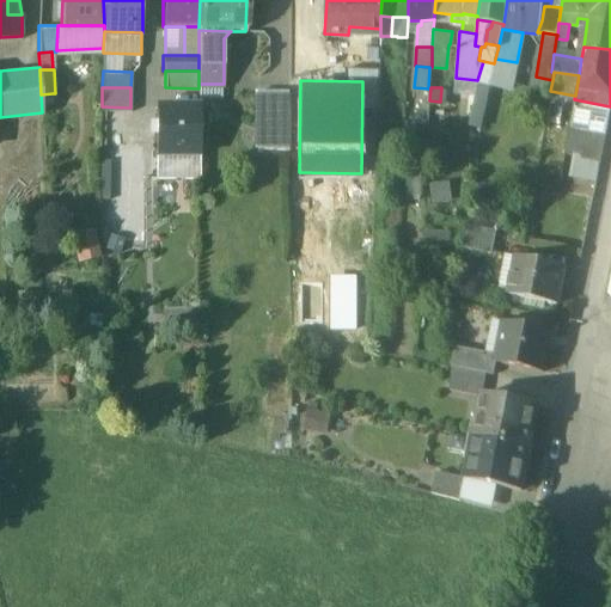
[(291,90),(258,89),(257,148),(289,148),(291,90)]
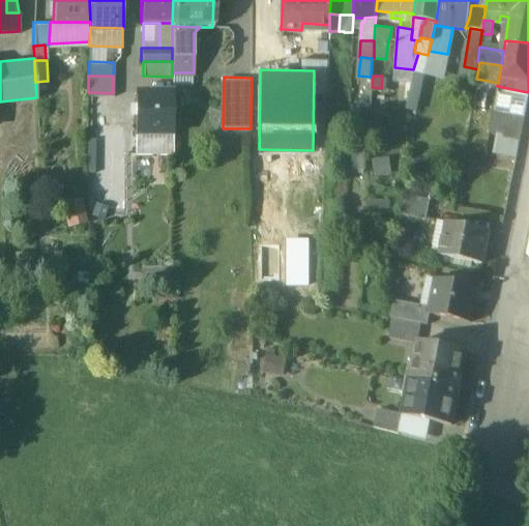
[(528,94),(528,92),(497,86),(493,108),(501,110),(525,114),(528,94)]
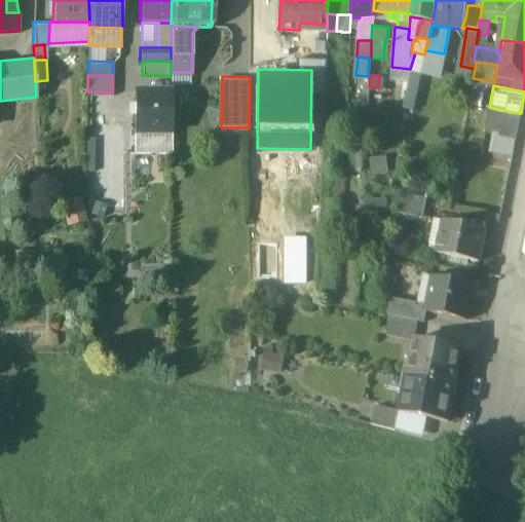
[(155,90),(134,90),(135,132),(172,131),(172,101),(155,101),(155,90)]
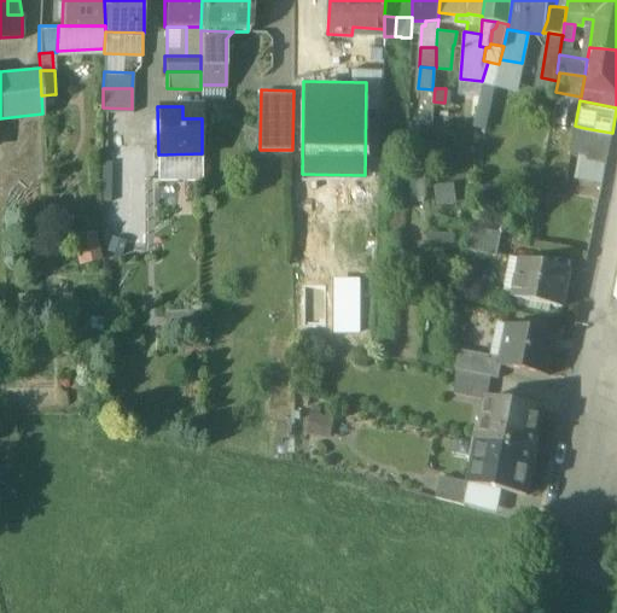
[(585,128),(575,126),(570,156),(582,158),(582,159),(607,159),(609,151),(582,146),(585,128)]
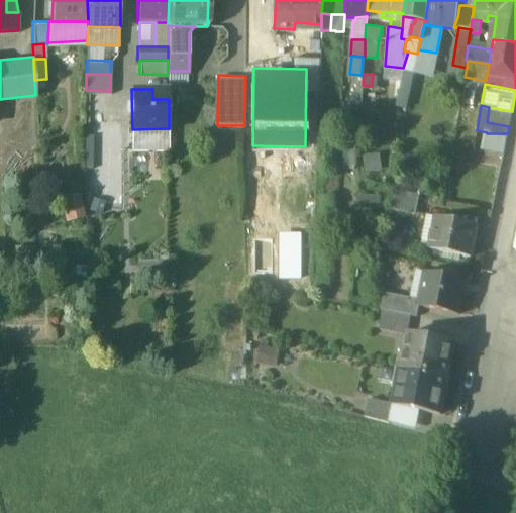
[(512,111),(489,107),(487,122),(509,126),(512,111)]
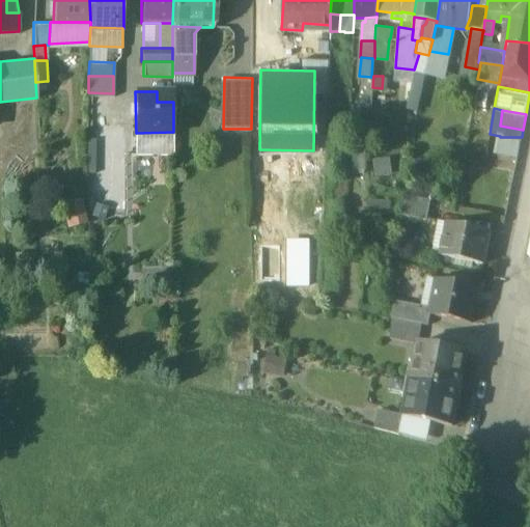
[(173,132),(136,133),(136,151),(173,151),(173,132)]
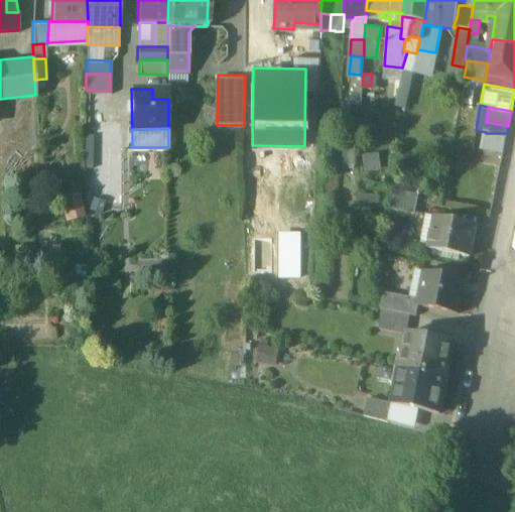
[(301,201),(301,151),(279,151),(279,200),(301,201)]
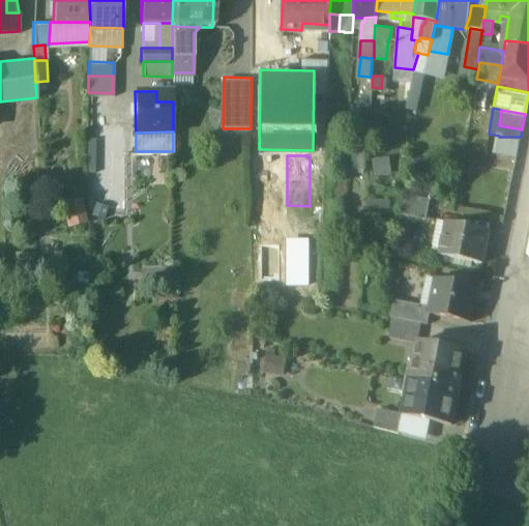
[(431,192),(403,186),(402,199),(429,204),(431,192)]
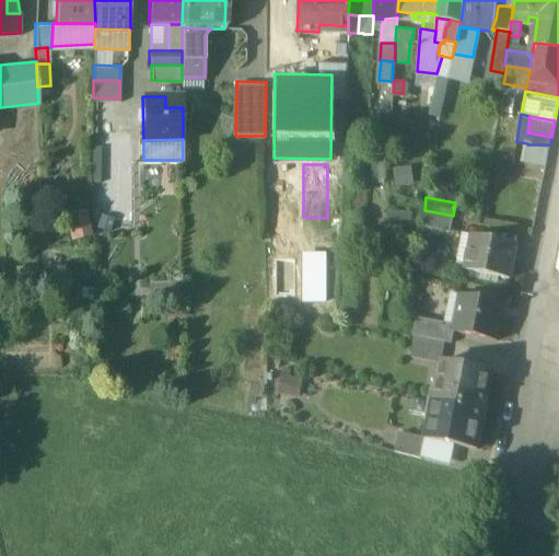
[(84,204),(62,209),(70,236),(92,231),(84,204)]
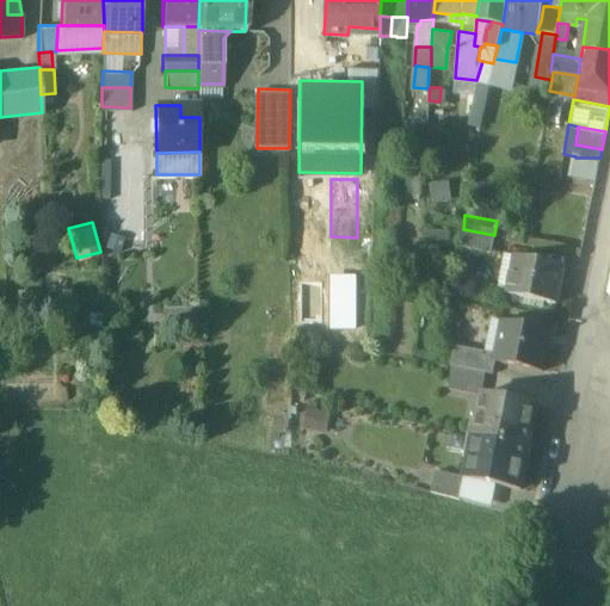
[(494,235),(463,229),(462,245),(491,251),(494,235)]
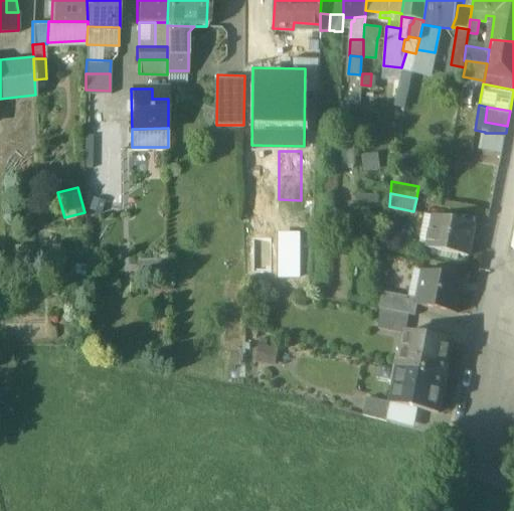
[(426,213),(420,243),(430,245),(435,215),(426,213)]
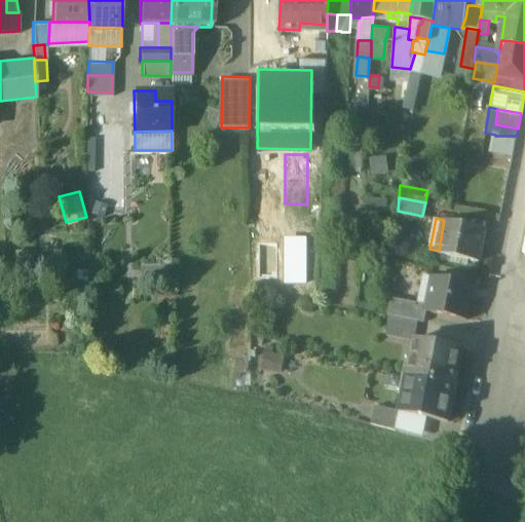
[(486,227),(444,219),(444,220),(439,251),(438,251),(480,259),(486,227)]
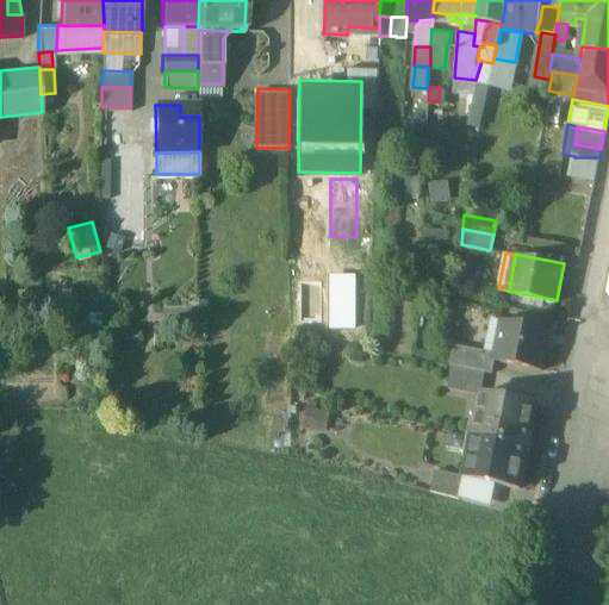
[(329,273),(328,324),(354,325),(354,273),(329,273)]
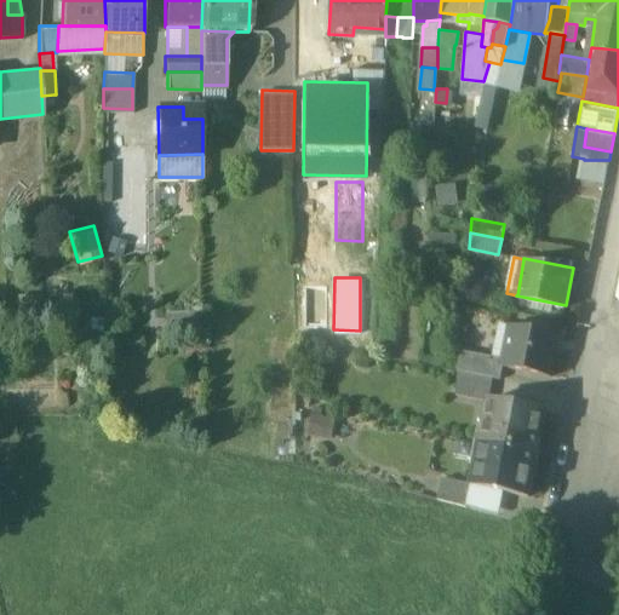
[(511,323),(499,321),(493,354),(504,356),(511,323)]
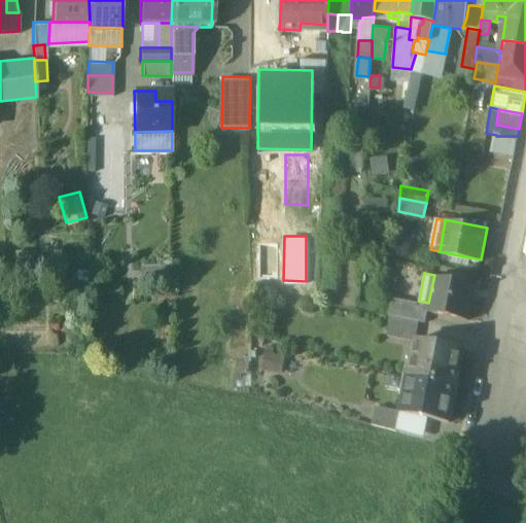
[(428,303),(427,311),(434,312),(442,276),(434,275),(428,303)]
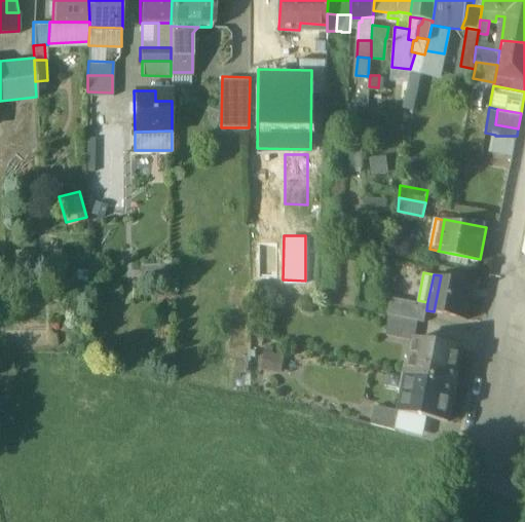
[(474,283),(441,275),(434,311),(466,318),(474,283)]
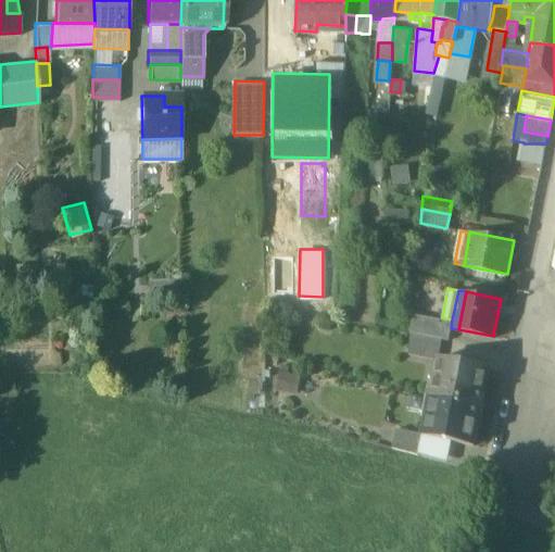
[(442,317),(413,312),(411,331),(443,337),(449,338),(451,328),(452,320),(442,317)]
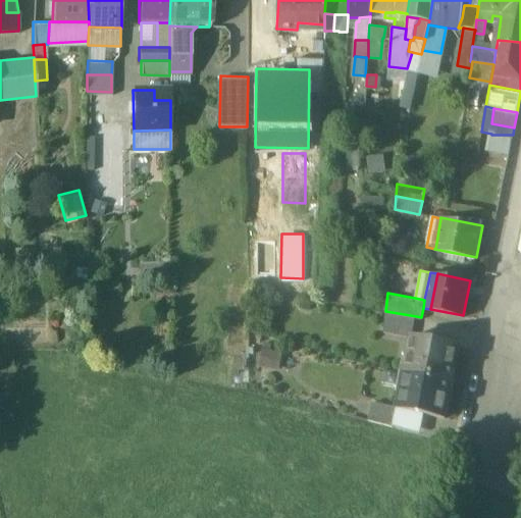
[(416,316),(385,311),(383,332),(411,338),(412,335),(416,316)]
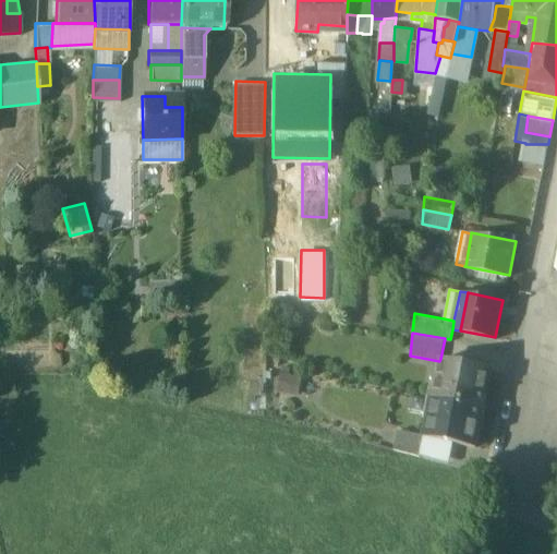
[(492,370),(440,359),(439,361),(432,397),(483,407),(492,370)]
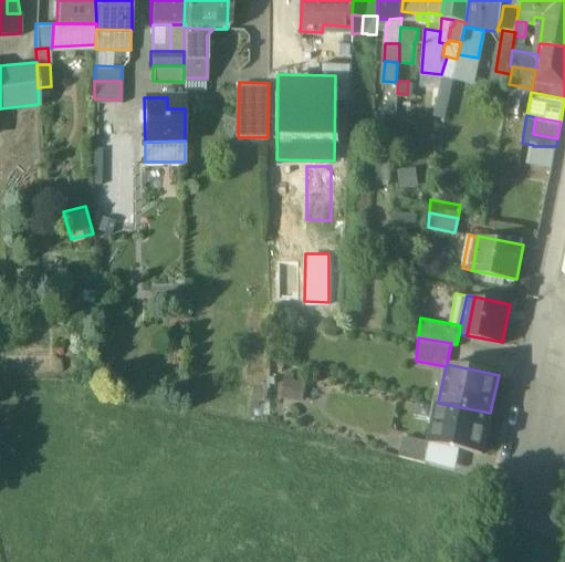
[(300,396),(304,380),(282,374),(278,391),(300,396)]
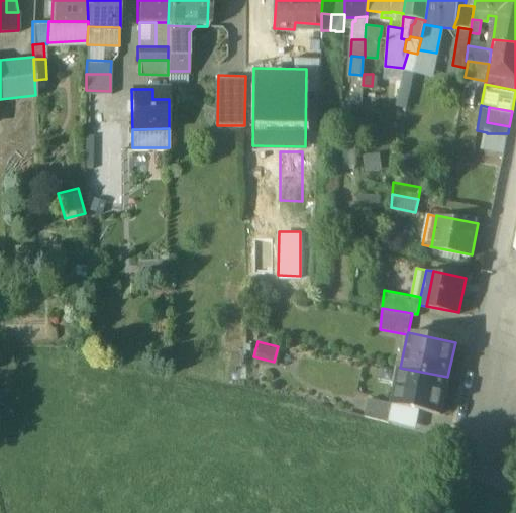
[(447,377),(400,368),(393,403),(440,412),(447,377)]
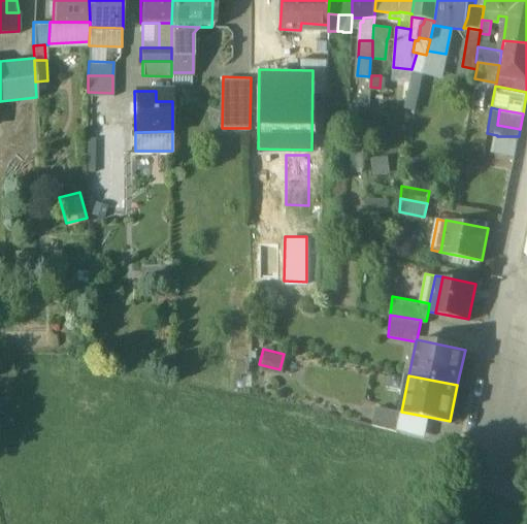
[(401,412),(377,405),(372,424),(396,430),(401,412)]
